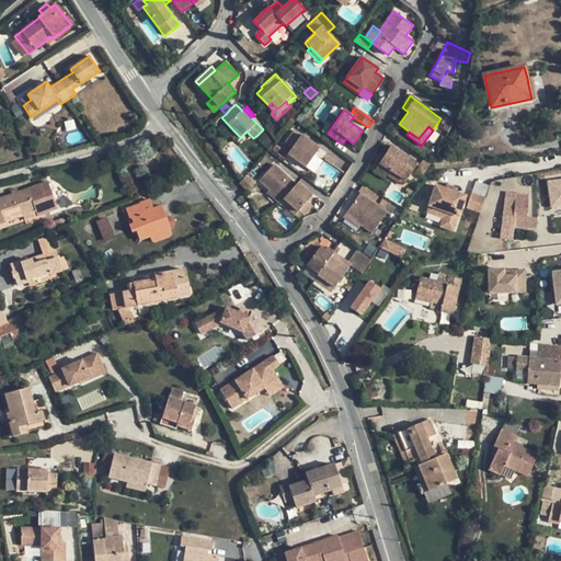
[(236,142),(240,137),(233,130),(229,135),(236,142)]
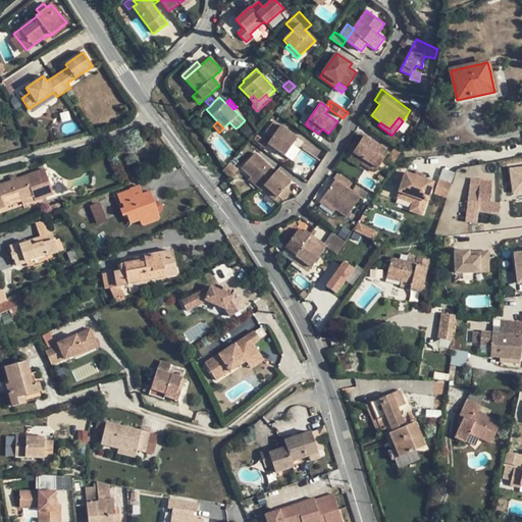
[(276,131),(280,125),(274,121),(270,126),(276,131)]
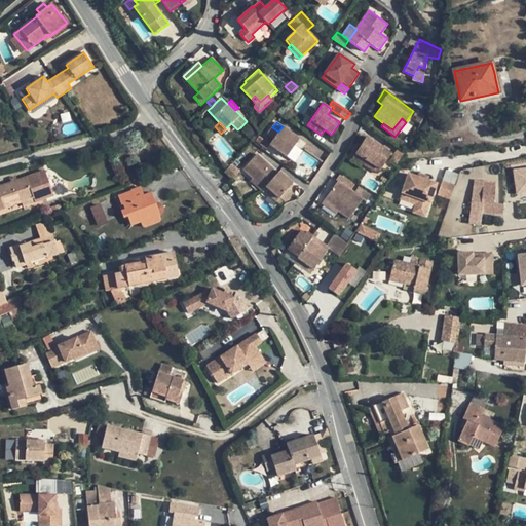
[(243,129),(241,132),(250,140),(257,133),(249,124),(243,129)]
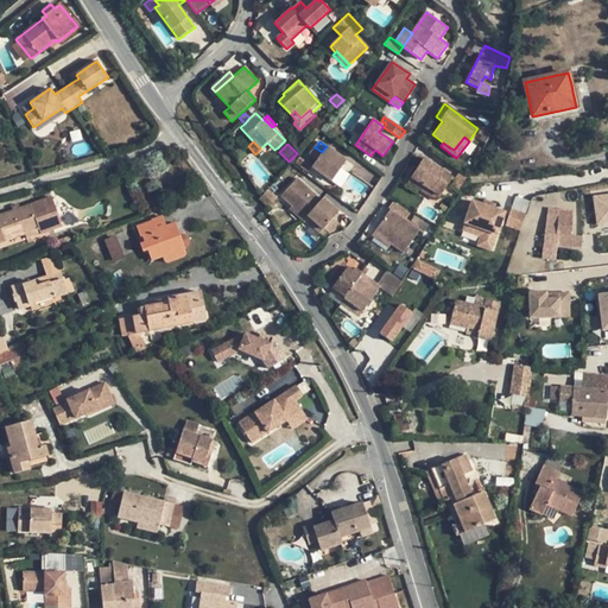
[(304,162),(311,166),(331,181),(339,172),(347,160),(327,146),(322,152),(315,147),(304,162)]
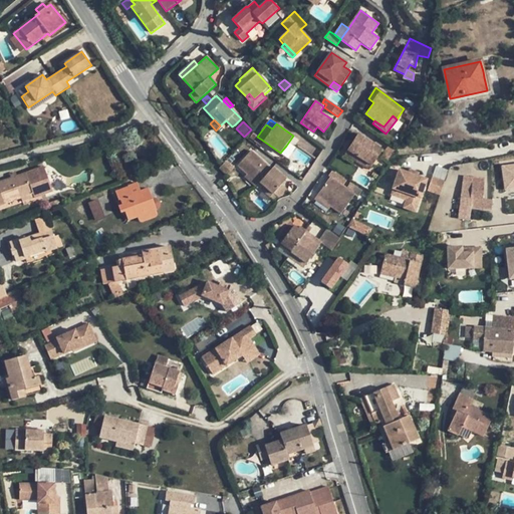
[(263,141),(257,137),(252,134),(249,137),(260,146),(263,141)]
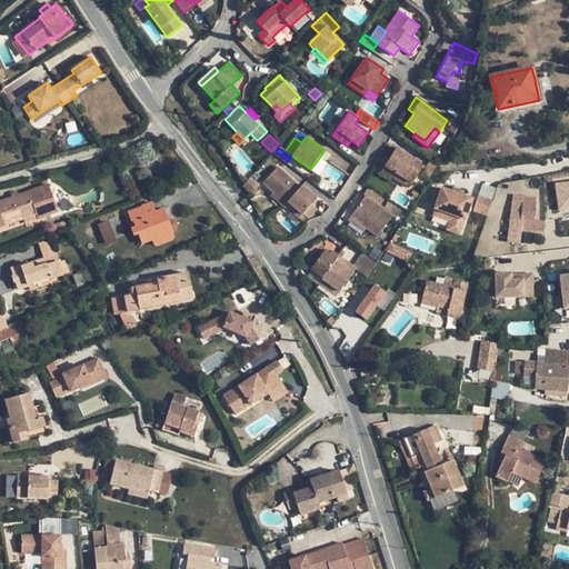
[(412,183),(423,166),(396,148),(381,171),(392,178),(395,173),(412,183)]
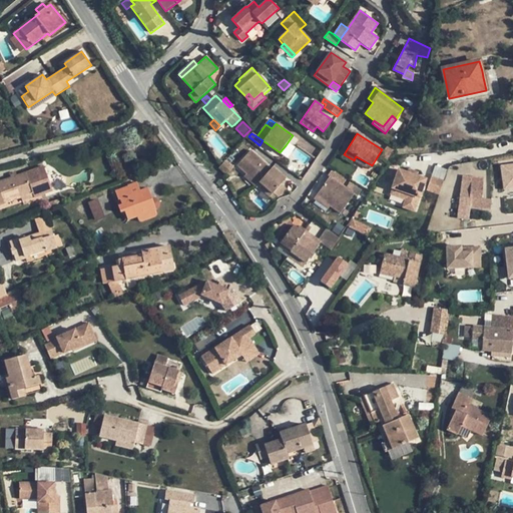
[(296,138),(293,135),(286,145),(289,147),(296,138)]
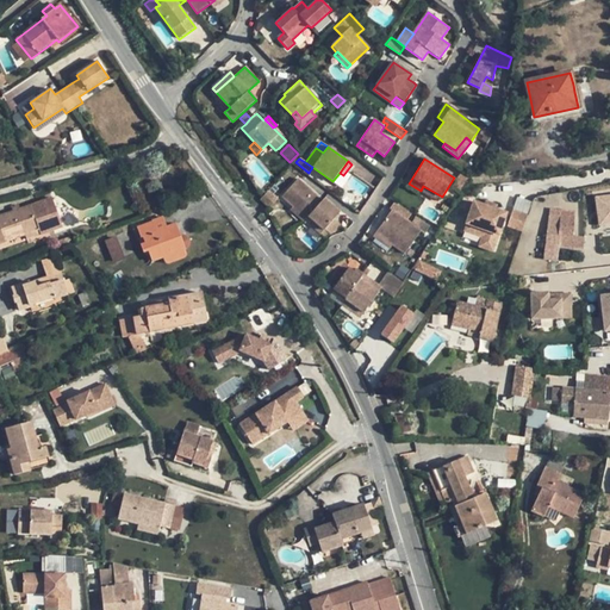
[(461,172),(455,182),(465,188),(471,178),(461,172)]
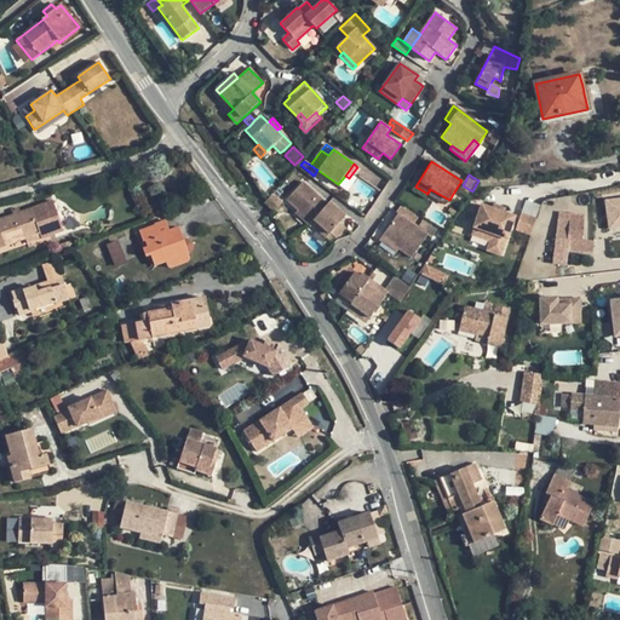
[(309,225),(314,220),(328,204),(303,182),(286,200),(298,210),(296,213),(309,225)]
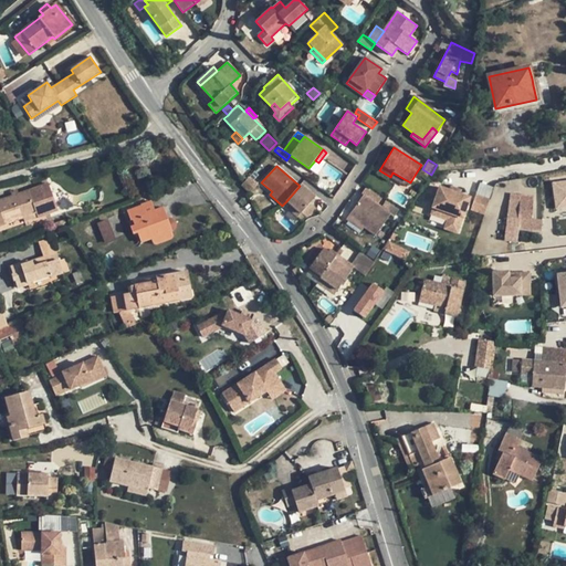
[(431,175),(422,169),(418,174),(428,180),(431,175)]
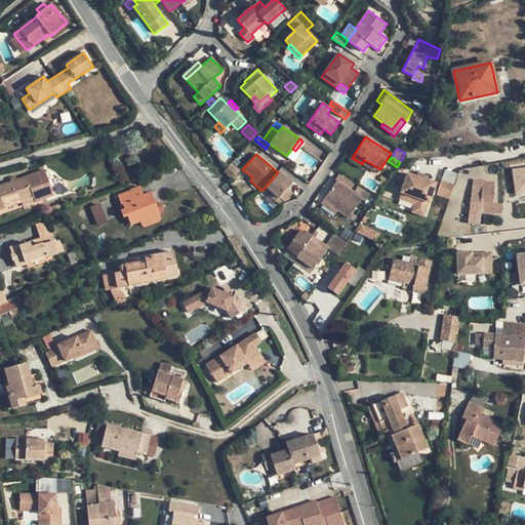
[(364,160),(362,164),(377,173),(380,169),(364,160)]
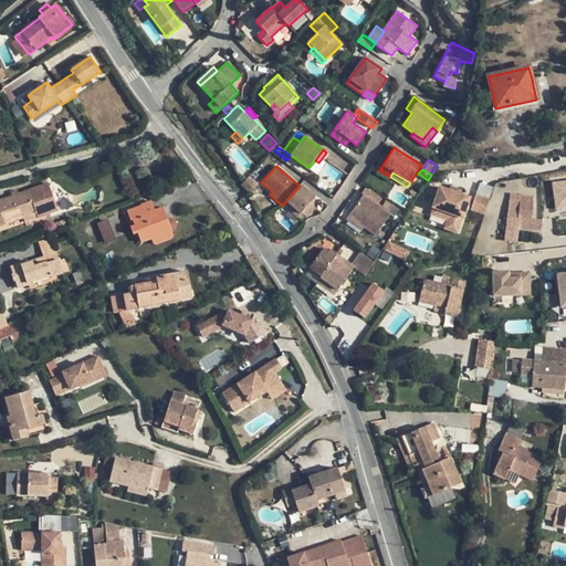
[(250,177),(241,186),(250,194),(258,185),(250,177)]
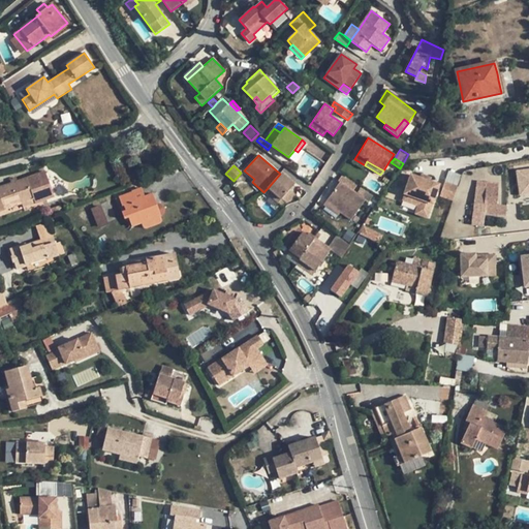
[(528,167),(516,168),(519,196),(528,194),(528,167)]
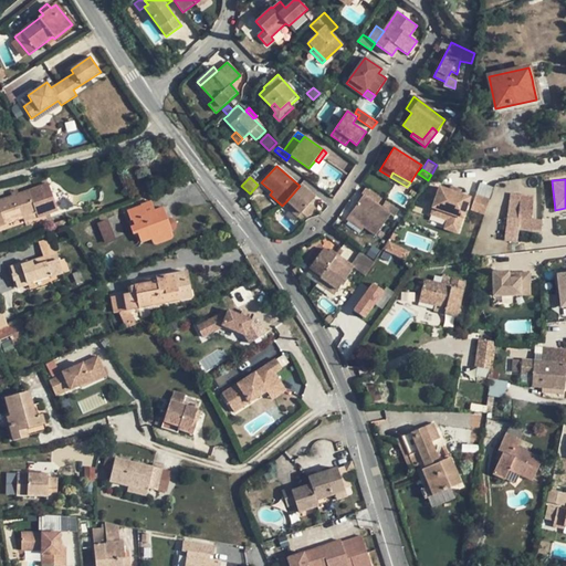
[(286,201),(291,206),(300,215),(299,217),(302,220),(305,217),(307,217),(316,209),(310,203),(316,197),(301,184),(300,186),(286,201)]
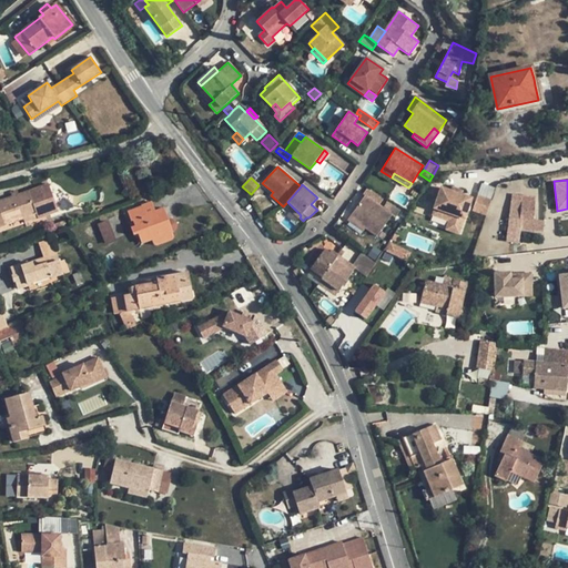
[(363,194),(365,196),(350,219),(359,225),(376,237),(393,214),(379,205),(384,198),(368,186),(363,194)]
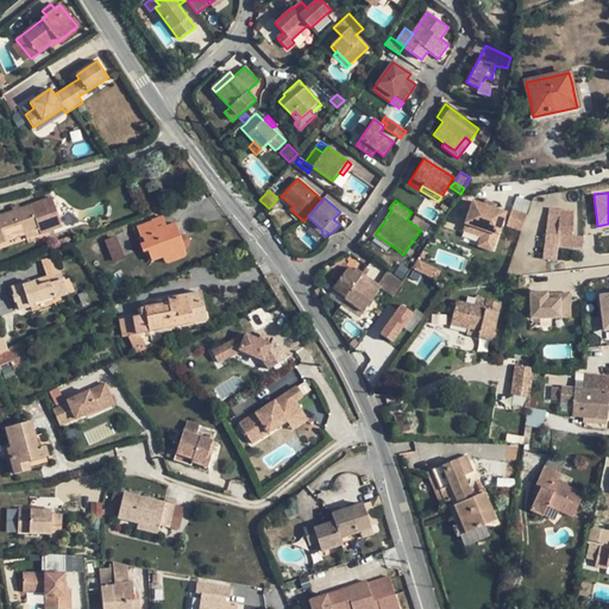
[(494,251),(507,212),(473,201),(466,224),(468,224),(465,231),(483,237),(479,246),(494,251)]
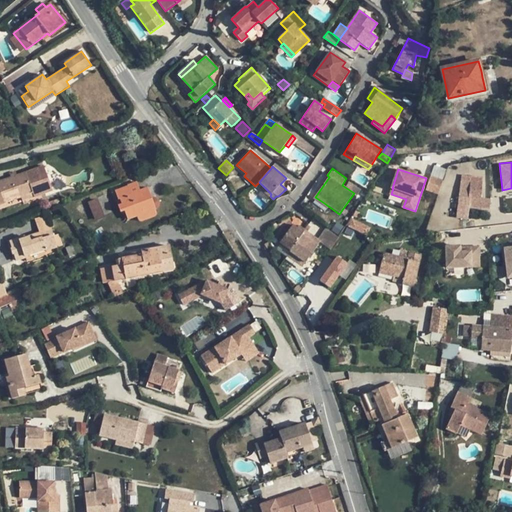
[(42,197),(36,179),(28,181),(25,172),(17,175),(10,178),(0,181),(0,204),(21,197),(29,194),(30,198),(32,201),(42,198),(42,197)]
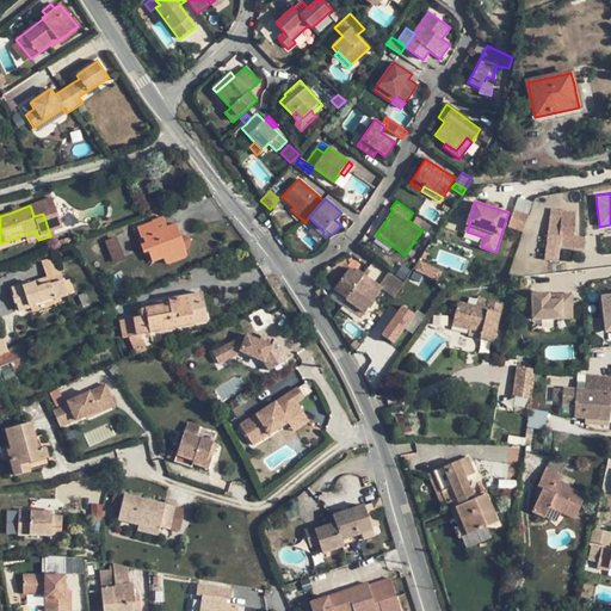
[(550,209),(550,216),(575,218),(576,211),(550,209)]
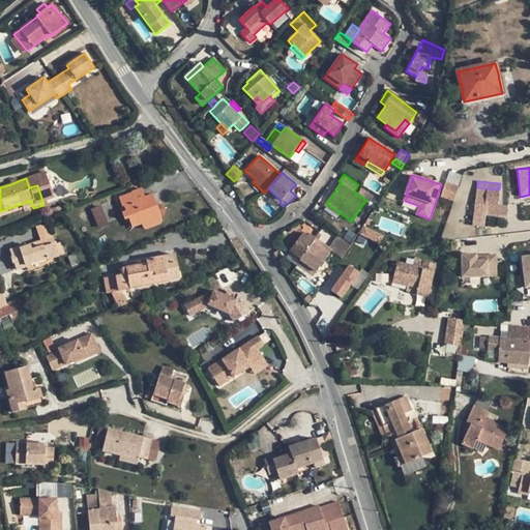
[(442,197),(454,201),(460,186),(446,182),(442,197)]
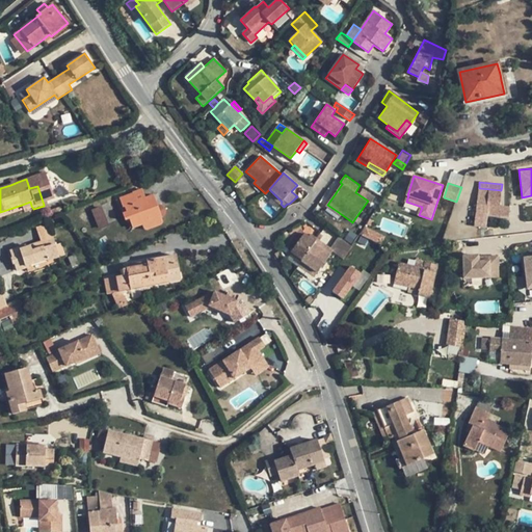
[(501,190),(479,188),(476,225),(484,227),(485,214),(509,217),(510,208),(500,207),(501,190)]
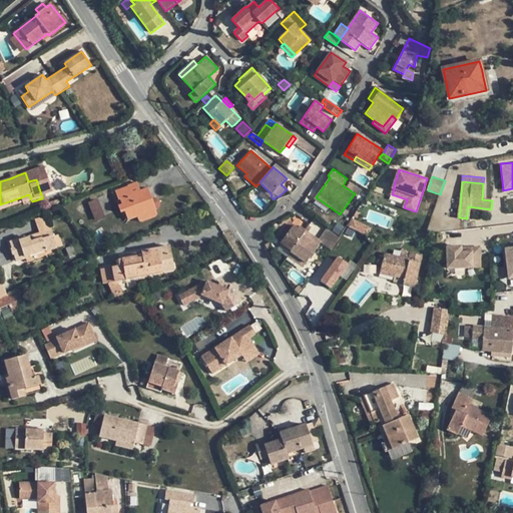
[(137,183),(129,186),(132,194),(140,191),(137,183)]
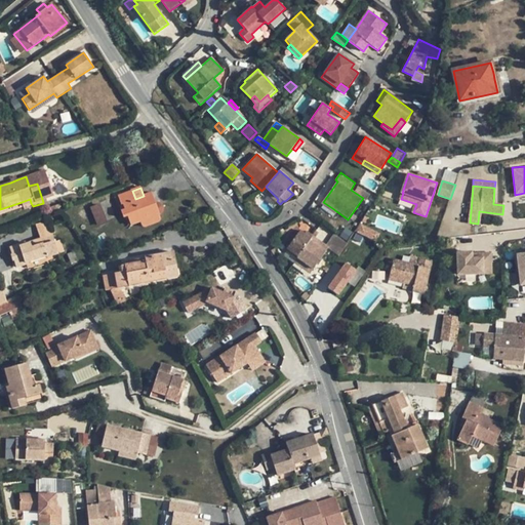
[(132,191),(118,196),(121,204),(122,203),(127,216),(130,226),(140,221),(143,227),(144,228),(158,223),(160,220),(158,215),(161,214),(162,213),(163,209),(163,207),(162,205),(158,203),(155,203),(152,193),(144,196),(135,199),(132,191)]
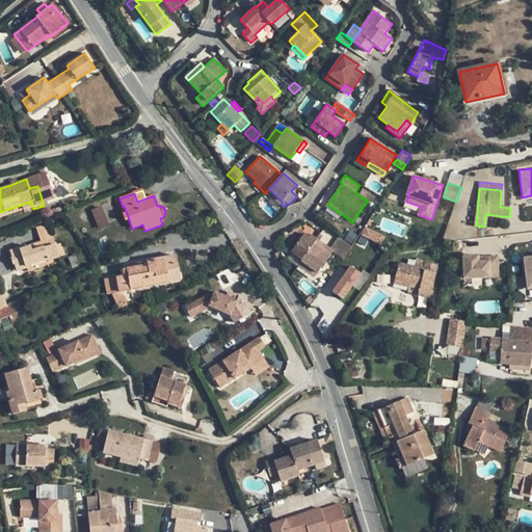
[(273,193),(270,197),(280,205),(281,204),(282,202),(273,193)]
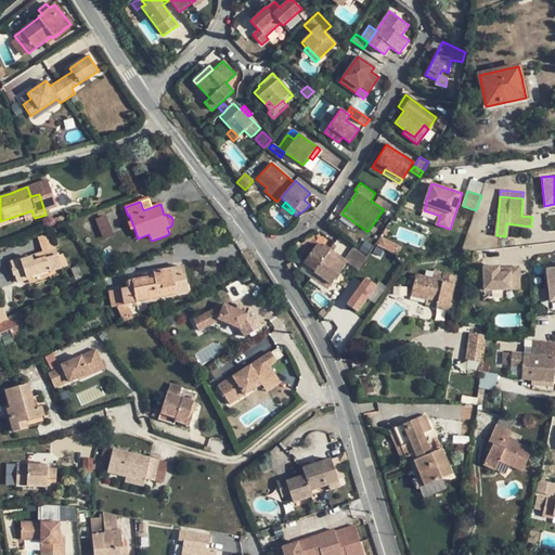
[(64,217),(60,204),(44,209),(46,214),(46,215),(49,222),(64,217)]
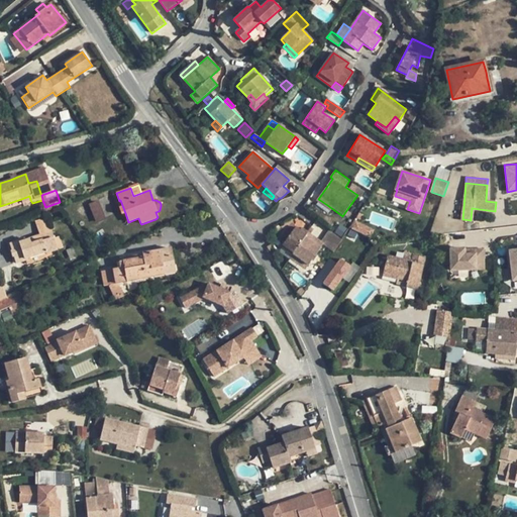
[(318,199),(316,201),(325,207),(327,205),(318,199)]
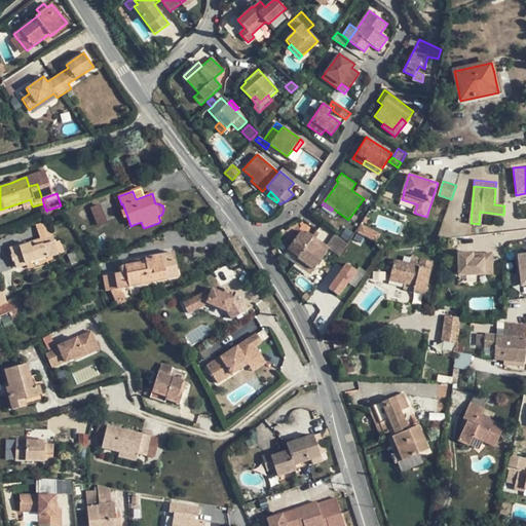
[(122,203),(121,204),(118,205),(124,219),(127,217),(122,203)]
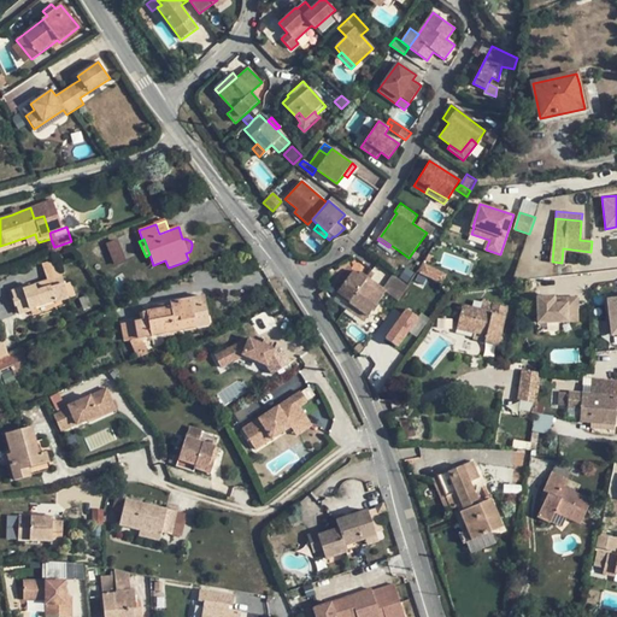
[(106,244),(115,266),(127,263),(117,240),(106,244)]
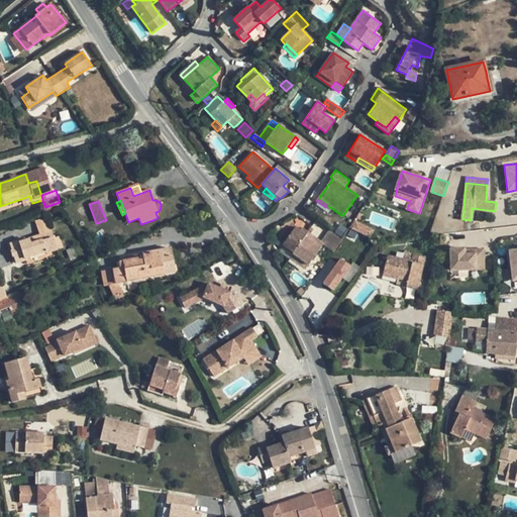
[(508,203),(496,202),(495,211),(507,212),(508,203)]
